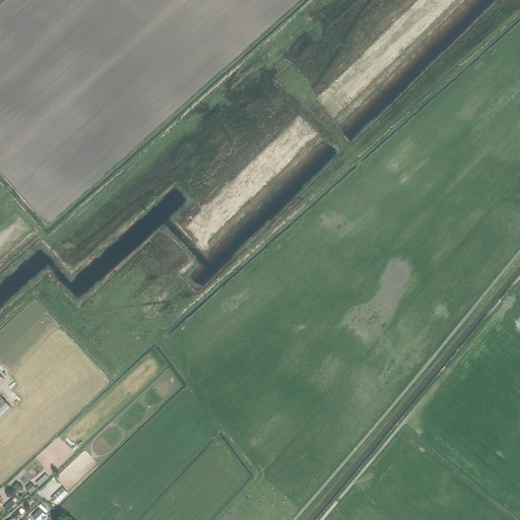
[(0,420),(12,409),(0,396),(0,420)]
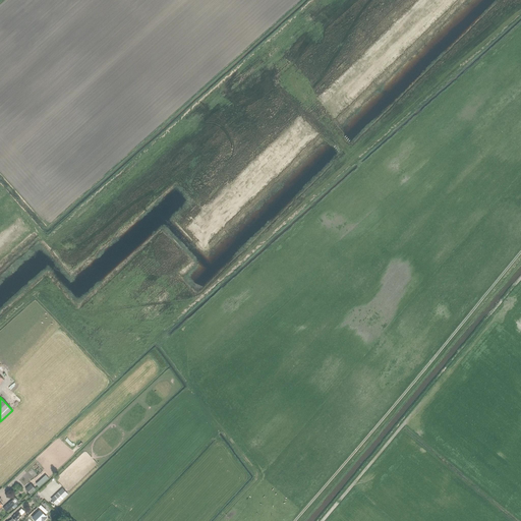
[(45,474),(36,482),(39,486),(48,478),(45,474)]
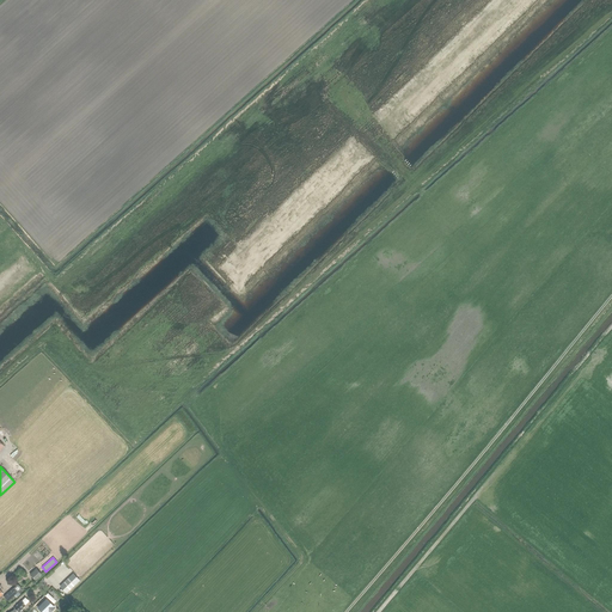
[(36,568),(29,574),(35,580),(42,574),(36,568)]
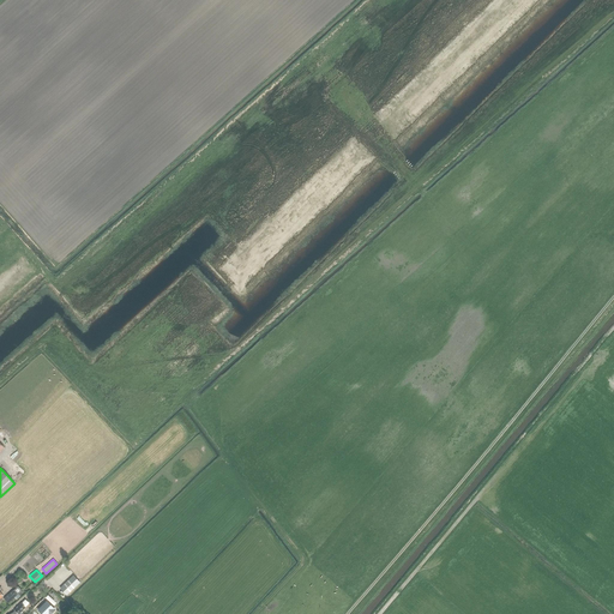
[(71,578),(60,588),(67,595),(78,585),(71,578)]
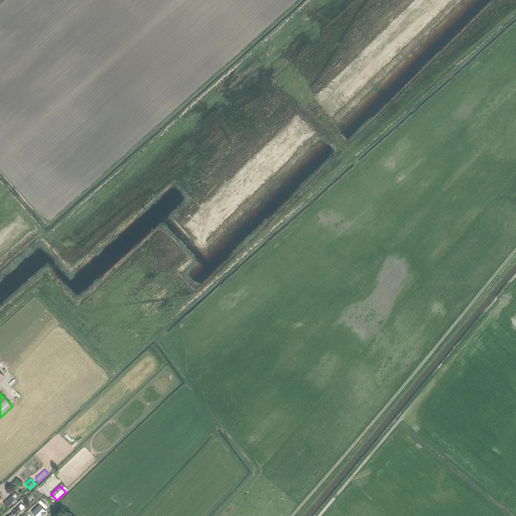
[(10,496),(3,503),(7,507),(10,504),(11,506),(17,501),(15,499),(18,496),(15,493),(11,497),(10,496)]
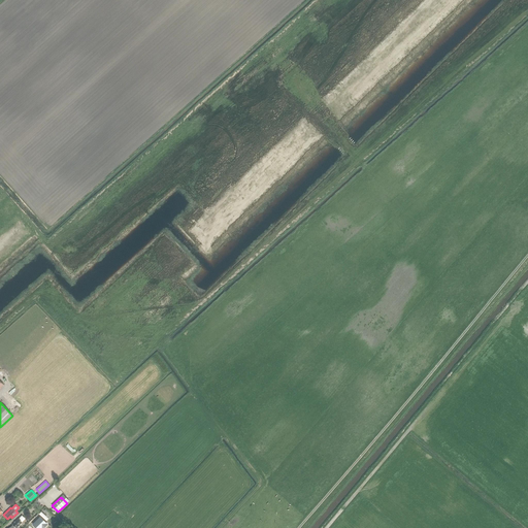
[(48,519),(41,512),(39,514),(46,521),(48,519)]
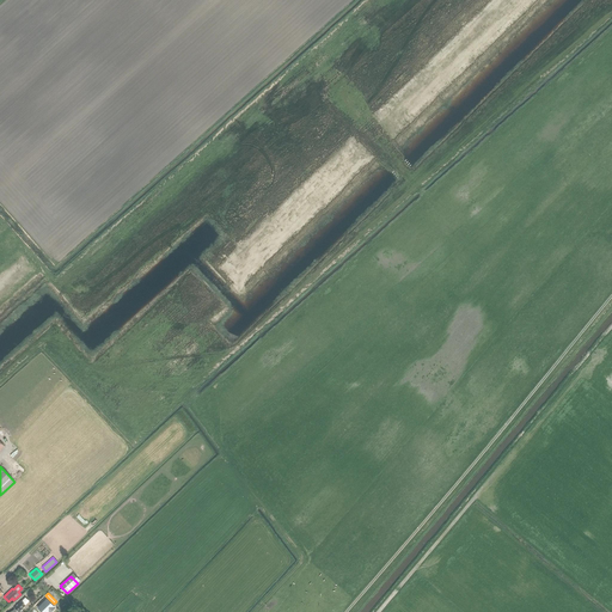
[(47,600),(38,609),(41,611),(48,611),(50,610),(51,611),(55,609),(47,600)]
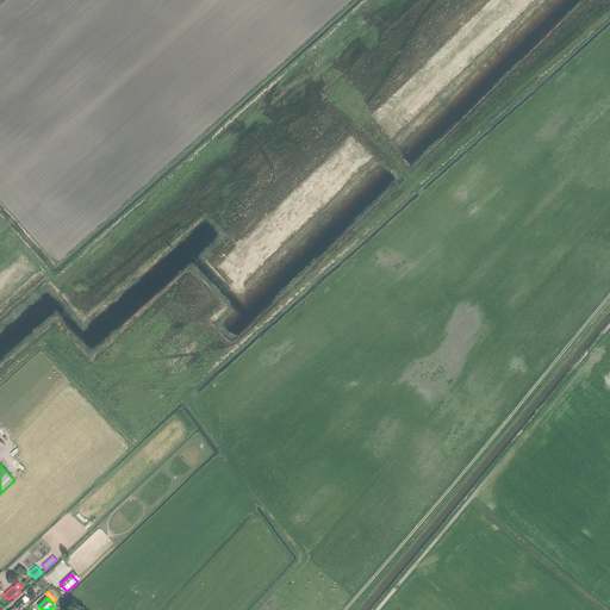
[(19,609),(26,604),(22,599),(14,605),(16,607),(11,609),(19,609)]
